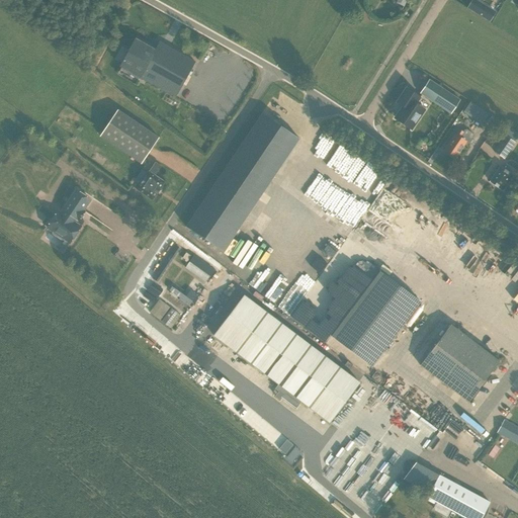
[(472,0),(467,8),(490,22),(496,12),(477,0),(472,0)]
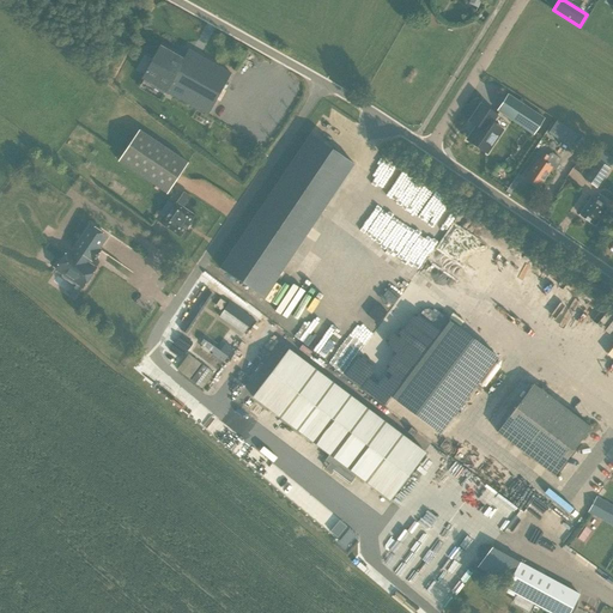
[(143,79),(167,92),(184,60),(161,47),(143,79)]
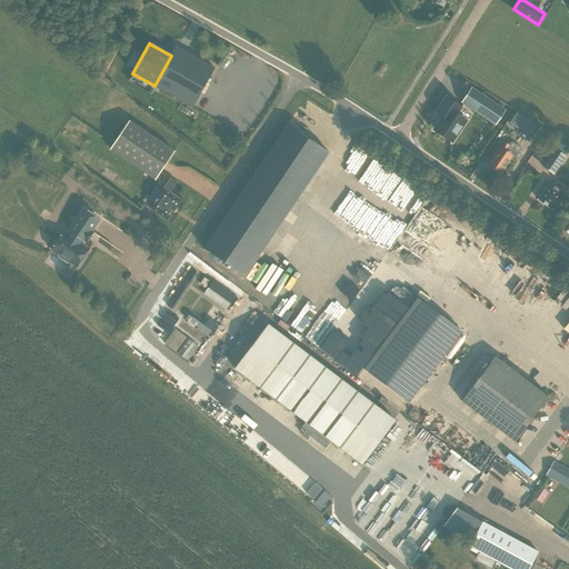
[(155,86),(192,107),(215,69),(176,47),(171,56),(155,86)]
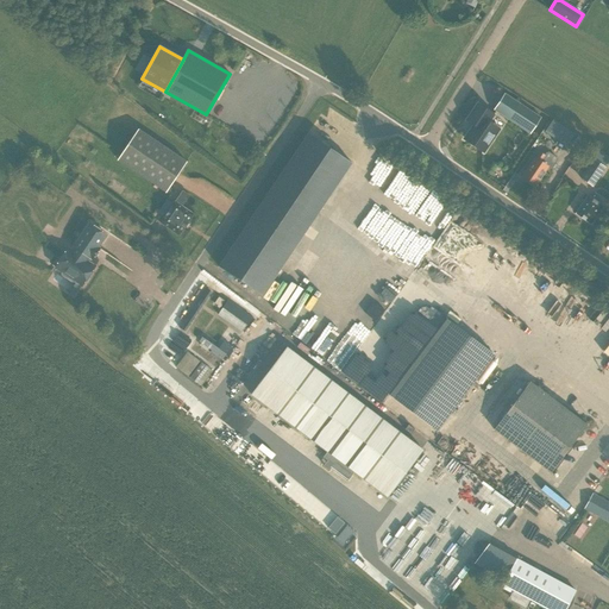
[(494,111),(531,135),(541,118),(506,94),(494,111)]
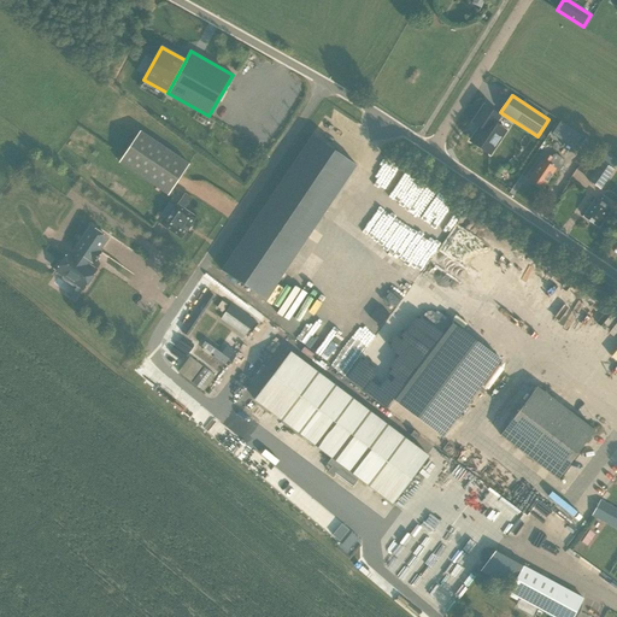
[(472,141),(489,153),(505,131),(495,125),(500,117),(485,106),(474,122),(481,128),(472,141)]
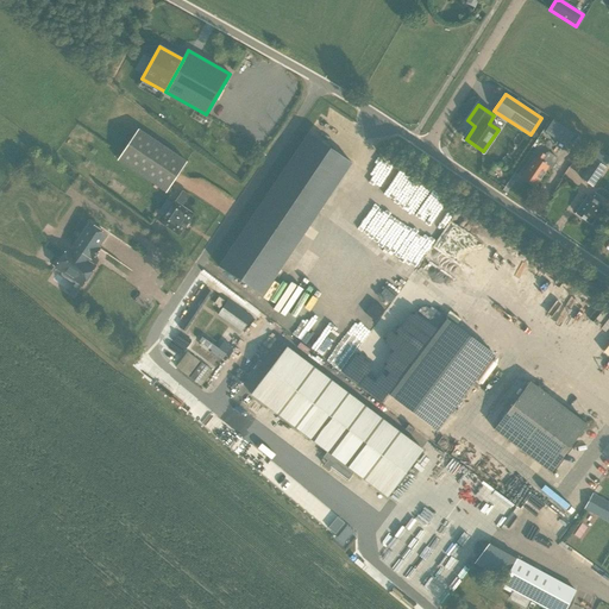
[(270,114),(259,138),(268,142),(278,118),(270,114)]
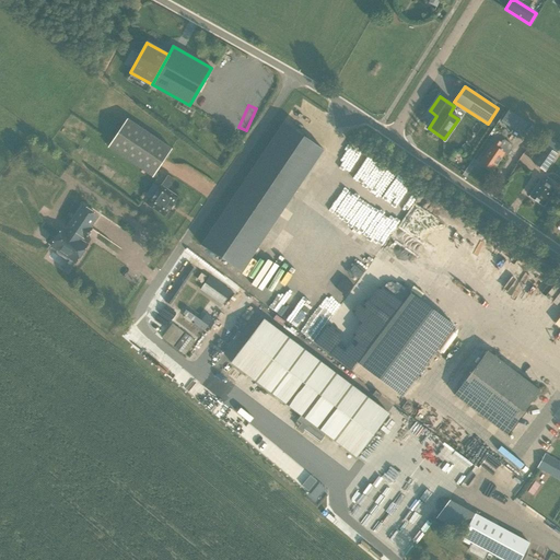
[(501,121),(518,133),(526,123),(509,111),(501,121)]
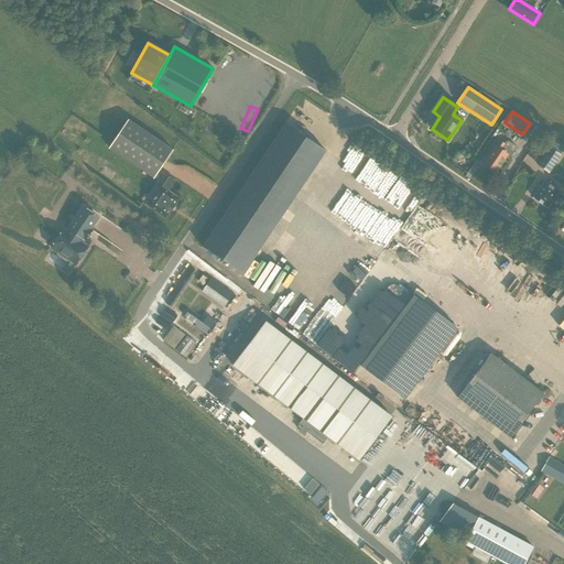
[(128,120),(109,149),(154,179),(173,151),(128,120)]
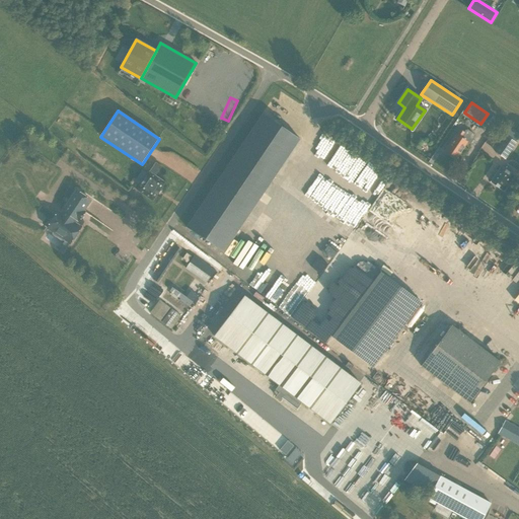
[(263,114),(220,177),(187,227),(224,252),(300,139),(263,114)]
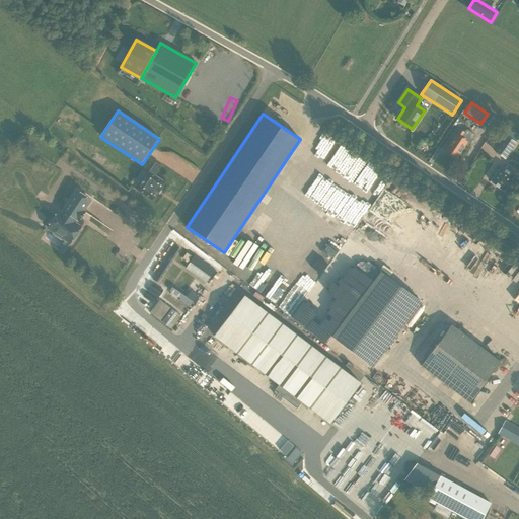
[(493,117),(483,132),(488,136),(498,120),(493,117)]
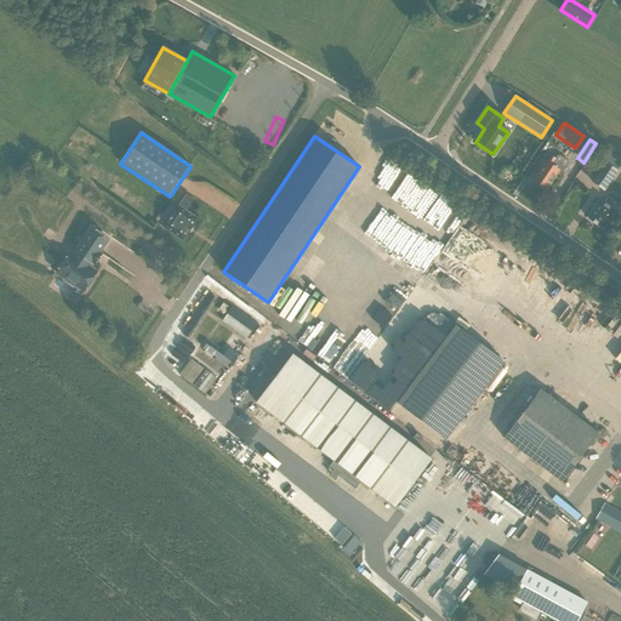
[(547,161),(533,181),(546,191),(558,171),(559,172),(562,172),(568,164),(568,161),(559,155),(557,155),(554,158),(551,155),(547,161)]
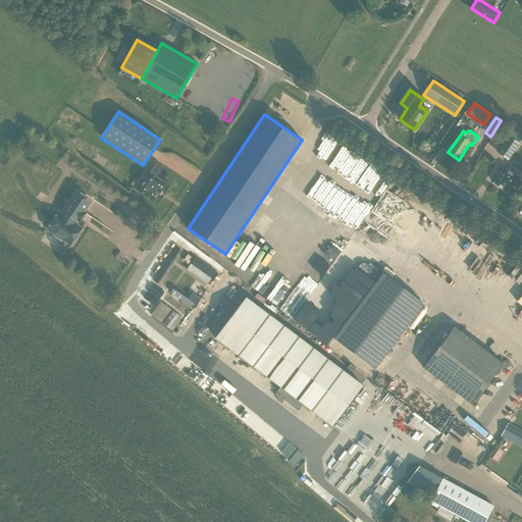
[(497,153),(508,160),(519,144),(508,136),(497,153)]
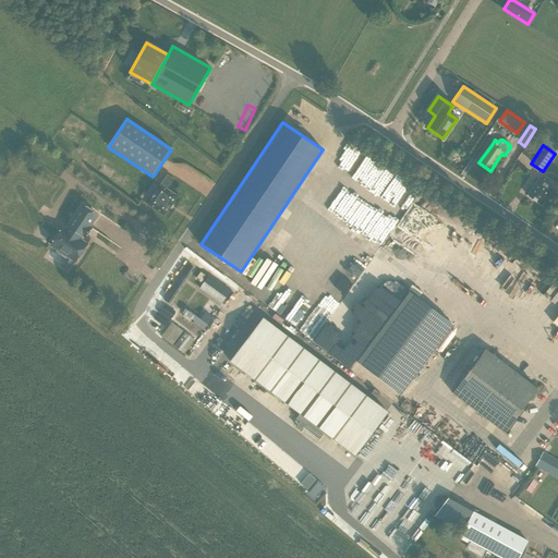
[(160,184),(159,184),(145,204),(164,216),(177,196),(167,189),(173,179),(167,174),(160,184)]
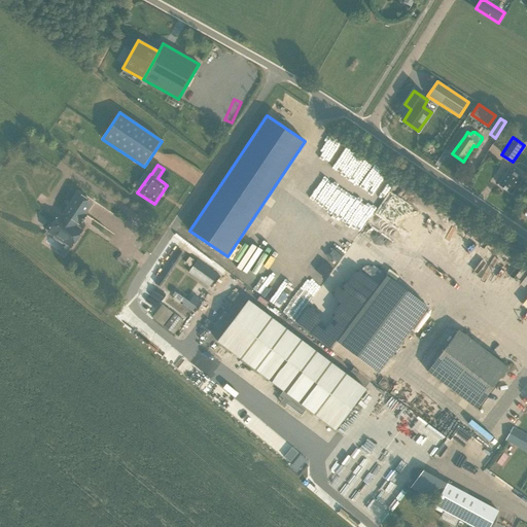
[(512,195),(522,179),(525,174),(516,168),(513,172),(508,170),(498,185),(512,195)]
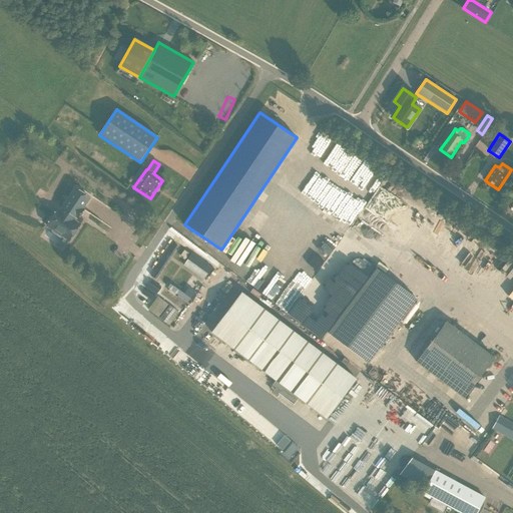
[(84,209),(82,208),(89,198),(76,188),(60,211),(57,209),(47,225),(52,229),(52,232),(61,238),(64,237),(69,241),(80,225),(74,220),(76,217),(78,219),(84,209)]
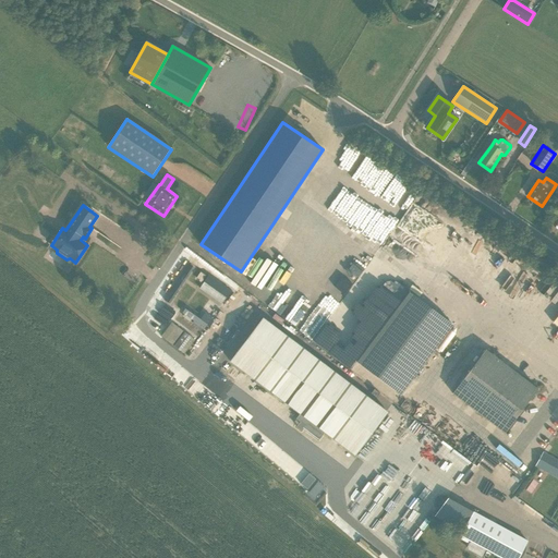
[(439,247),(461,218),(449,209),(427,239),(439,247)]
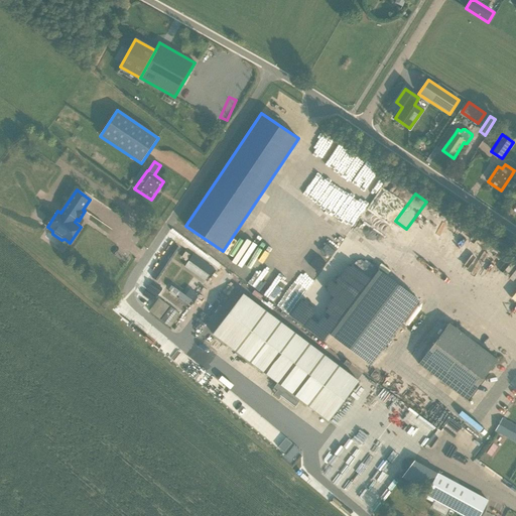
[(151,278),(156,281),(178,248),(173,244),(151,278)]
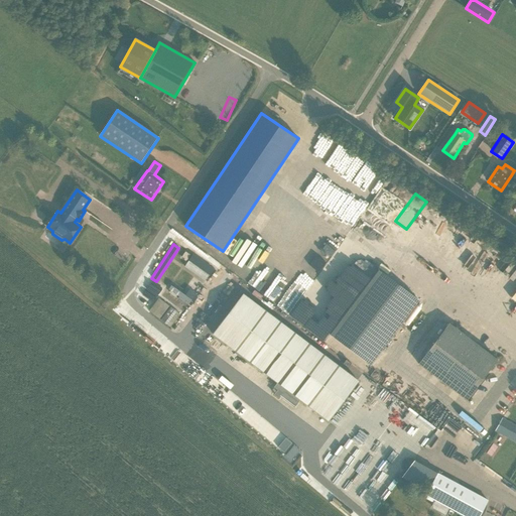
[(187,261),(209,275),(214,269),(191,255),(187,261)]
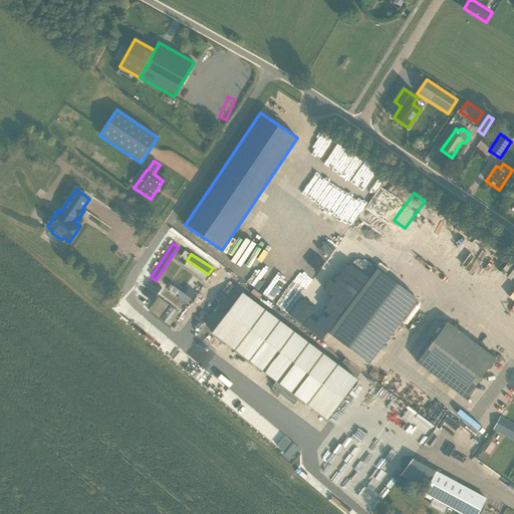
[(377,270),(328,334),(368,364),(418,300),(377,270)]
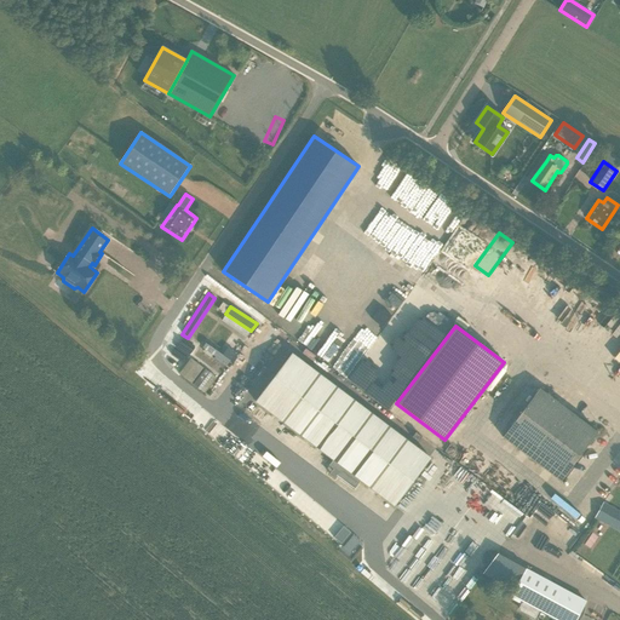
[(202,348),(208,352),(207,355),(225,367),(235,354),(227,348),(223,354),(206,342),(202,348)]
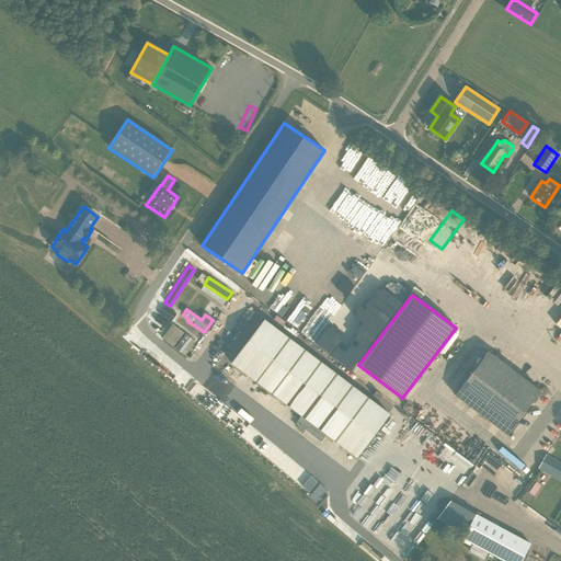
[(231,364),(357,458),(390,415),(264,320),(231,364)]
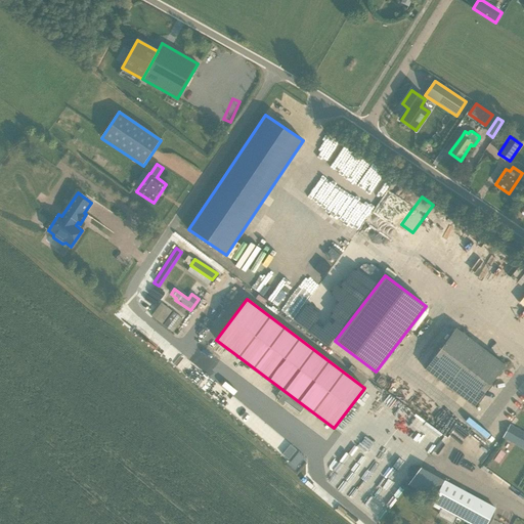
[(173,312),(162,303),(151,316),(163,324),(173,312)]
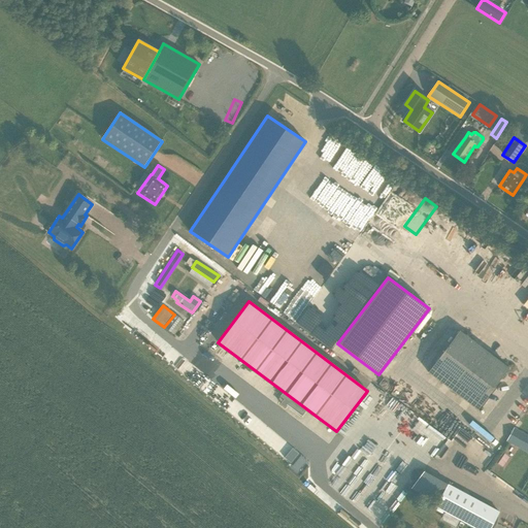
[(298,307),(293,318),(300,321),(304,309),(298,307)]
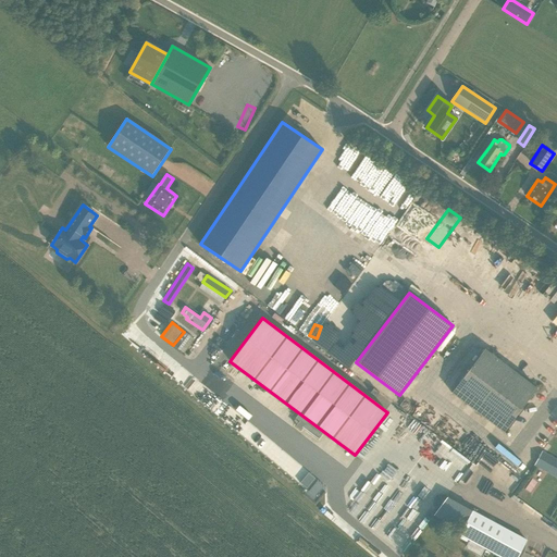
[(196,341),(185,332),(174,346),(185,354),(196,341)]
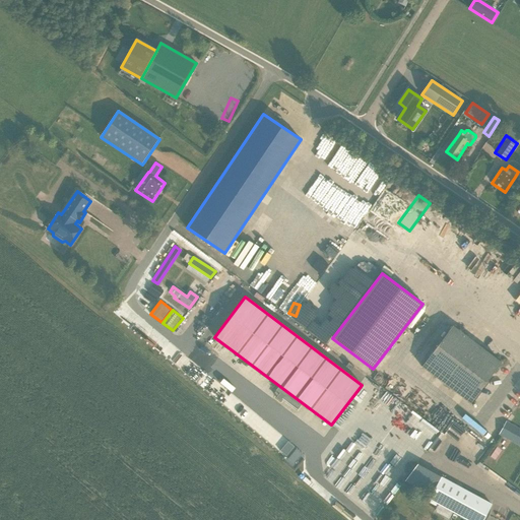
[(421,367),(470,404),(502,363),(453,326),(421,367)]
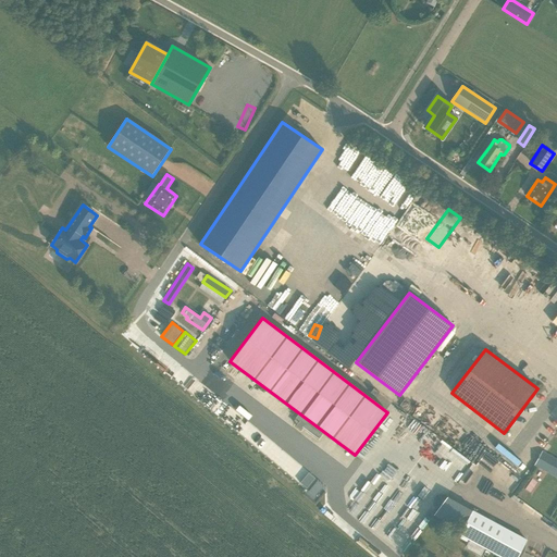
[(380,435),(391,421),(385,417),(374,432),(380,435)]
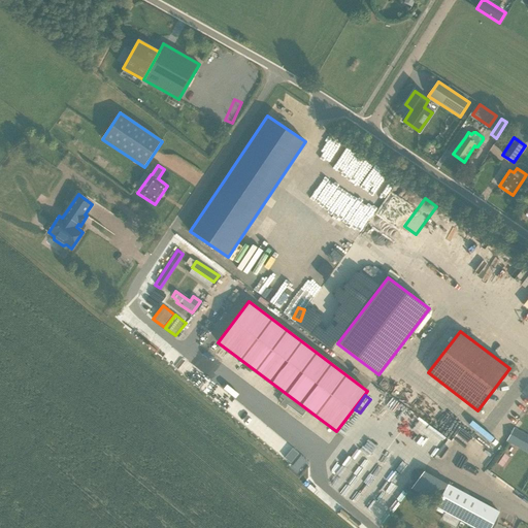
[(527,435),(515,427),(506,441),(527,454),(527,453),(527,435)]
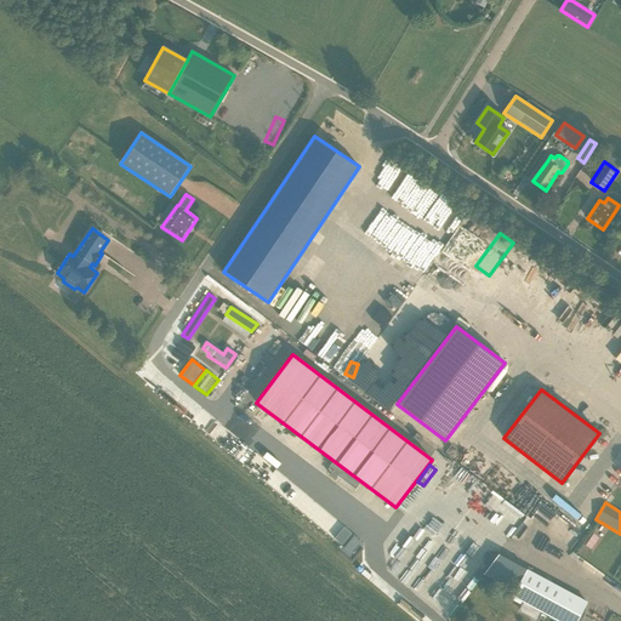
[(442,541),(422,520),(406,536),(425,557),(442,541)]
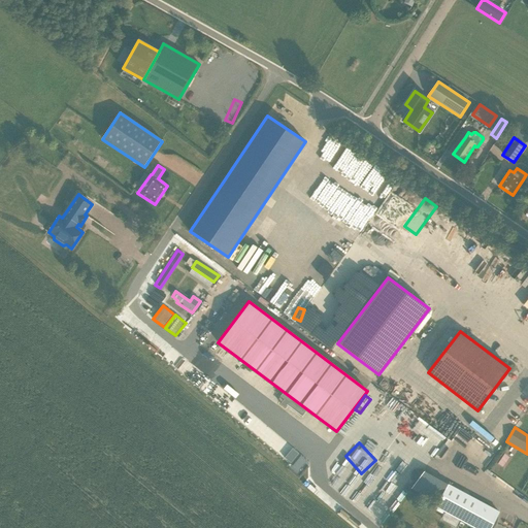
[(498,517),(498,515),(499,513),(449,485),(436,507),(473,527),(493,527),(494,527),(495,527),(495,526),(496,525),(496,524),(497,523),(497,522),(498,520),(498,519),(498,518),(498,517)]
